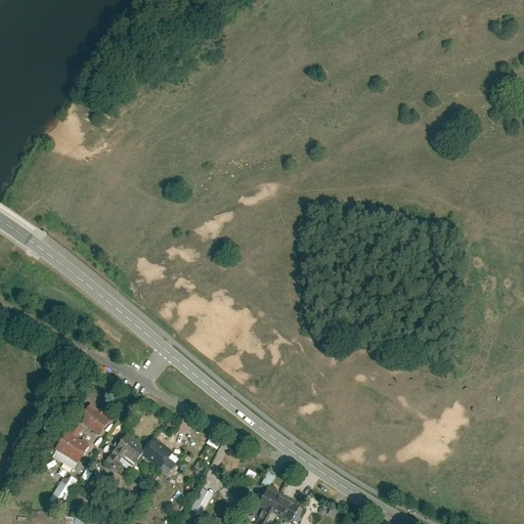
[(90,403),(77,419),(96,435),(110,420),(90,403)]
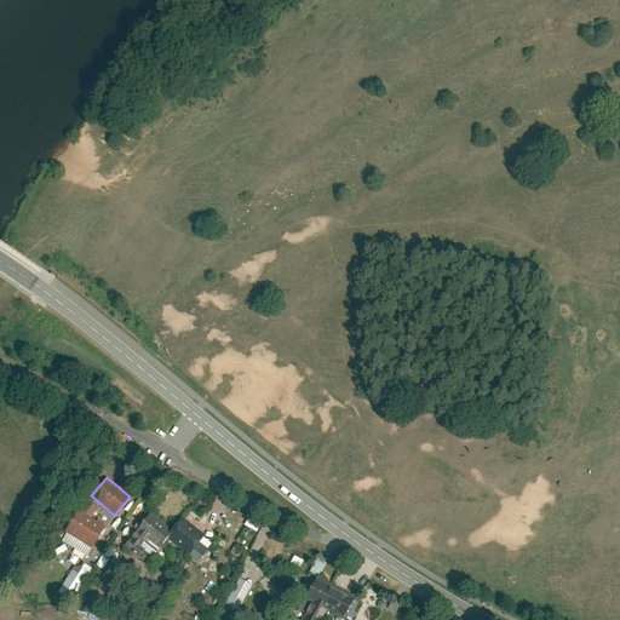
[(105,523),(76,507),(63,532),(92,547),(105,523)]
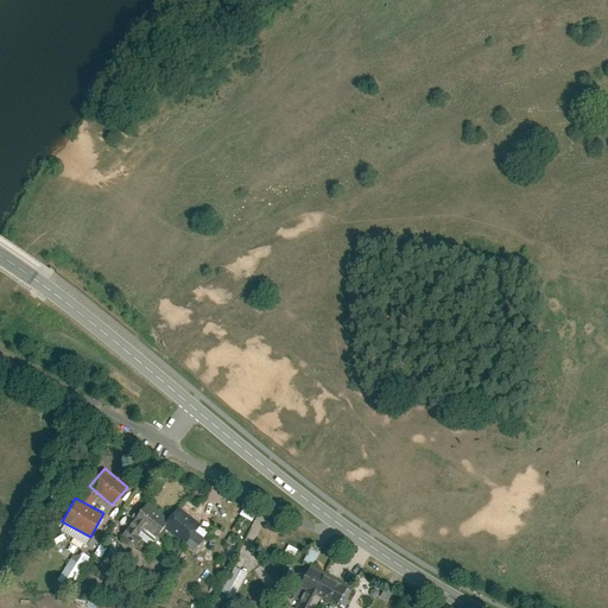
[(169,517),(145,500),(125,525),(151,545),(163,530),(194,552),(206,536),(195,529),(201,521),(177,505),(169,517)]
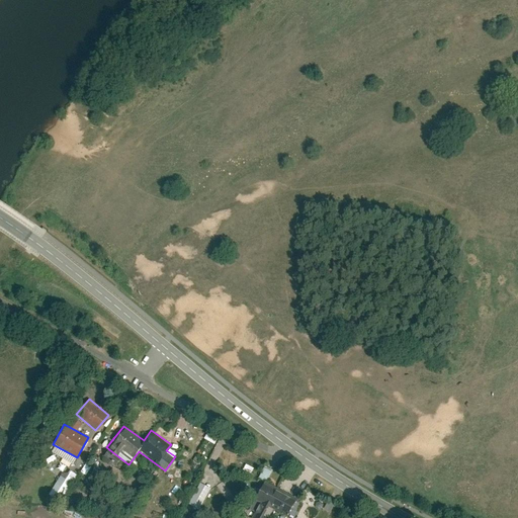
[(214,444),(218,438),(207,433),(204,439),(214,444)]
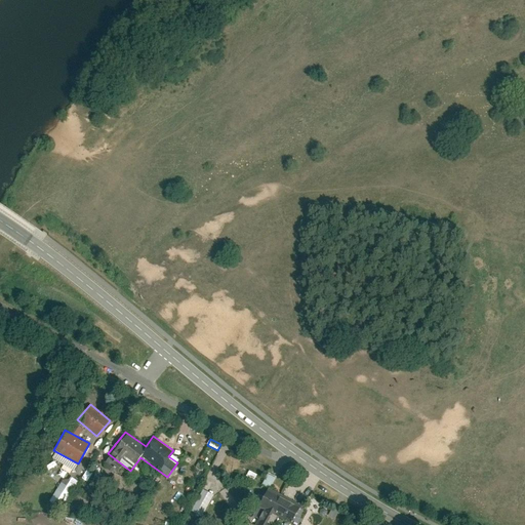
[(252,483),(257,475),(249,471),(245,479),(252,483)]
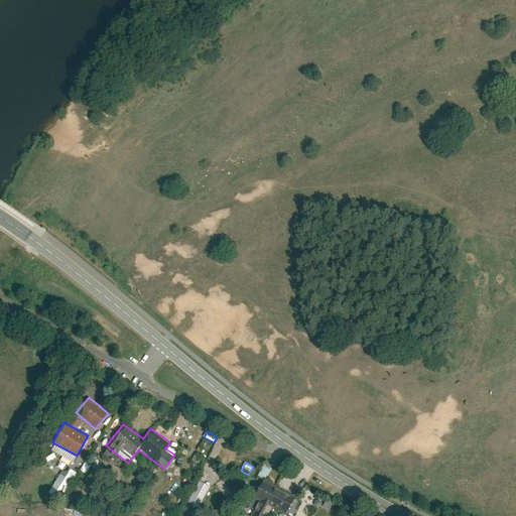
[(266,480),(270,469),(262,466),(258,478),(266,480)]
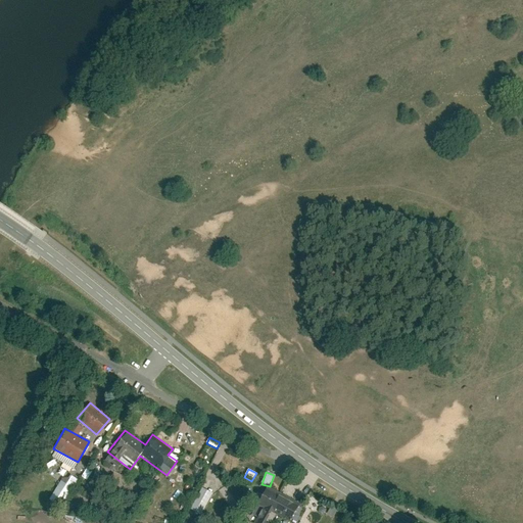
[(72,496),(81,481),(70,475),(67,480),(62,477),(48,500),(59,507),(67,494),(72,496)]
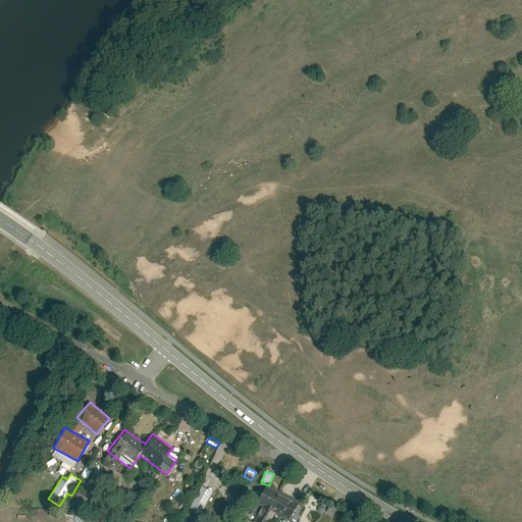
[(297,501),(265,485),(252,513),(256,515),(252,521),(269,521),(274,514),(288,520),(297,501)]
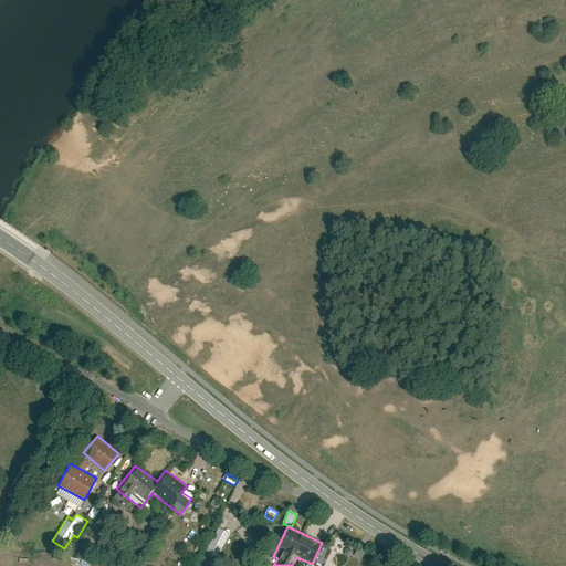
All buildings are outlined.
